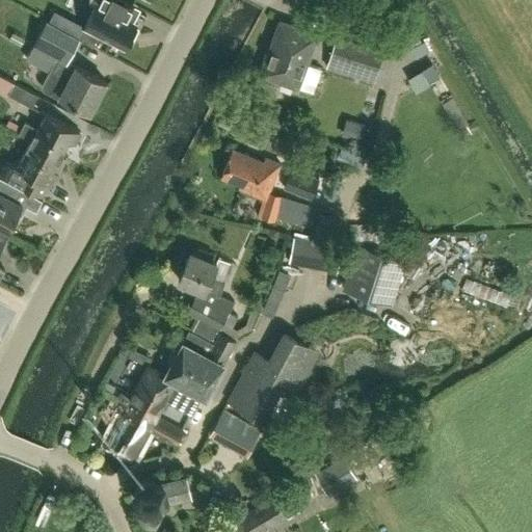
[(125,1),(124,0),(89,0),(89,1),(97,4),(84,28),(124,48),(125,47),(130,47),(134,38),(131,34),(137,24),(118,14),(125,1)]
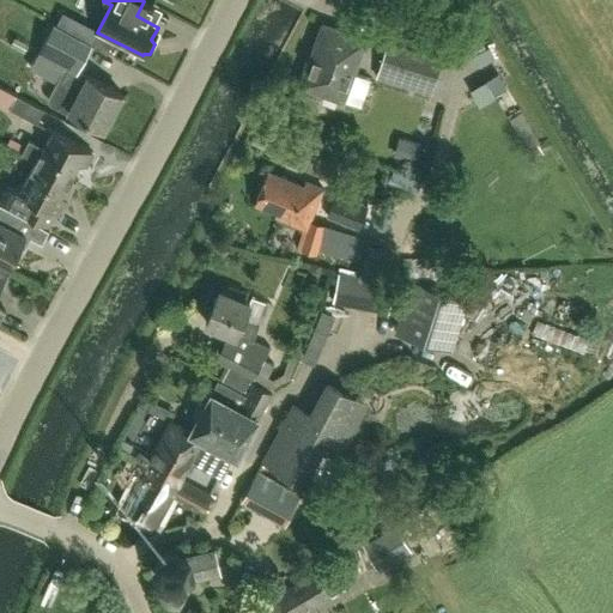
[(36,55),(62,70),(48,98),(49,103),(68,113),(70,110),(104,128),(122,93),(86,76),(77,71),(90,44),(53,24),(36,55)]
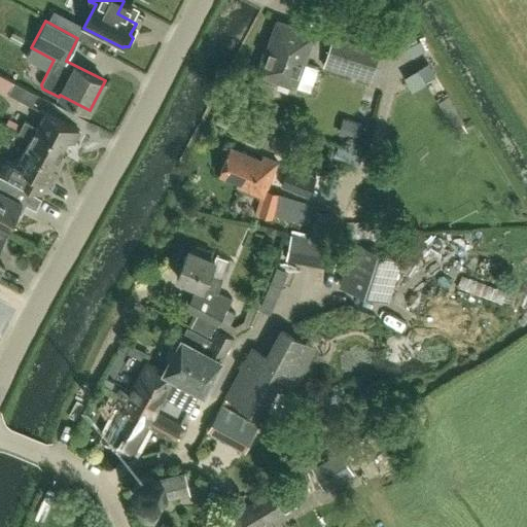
[(276,21),(259,73),(295,85),(312,34),(277,22),(278,22),(276,21)]
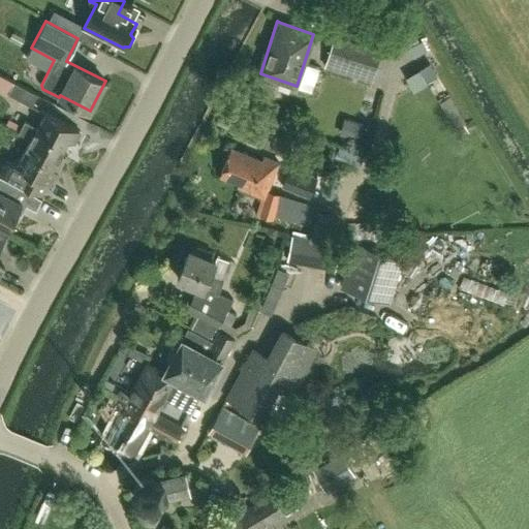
[(324,66),(372,81),(382,45),(335,30),(324,66)]
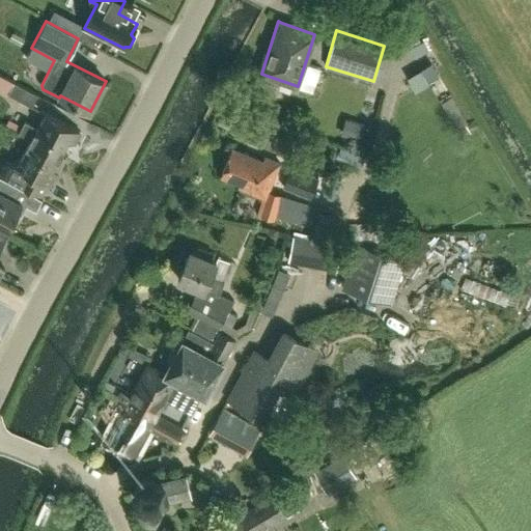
[(0,88),(7,93),(31,106),(37,94),(4,77),(0,83),(0,88)]
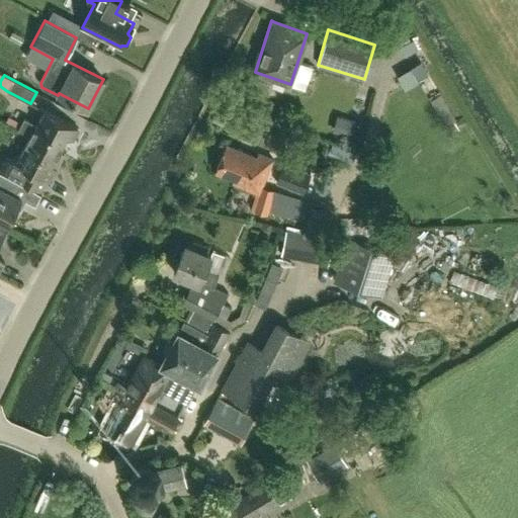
[(77,127),(45,109),(36,123),(24,117),(18,130),(30,136),(63,154),(64,154),(59,151),(66,137),(71,140),(77,127)]
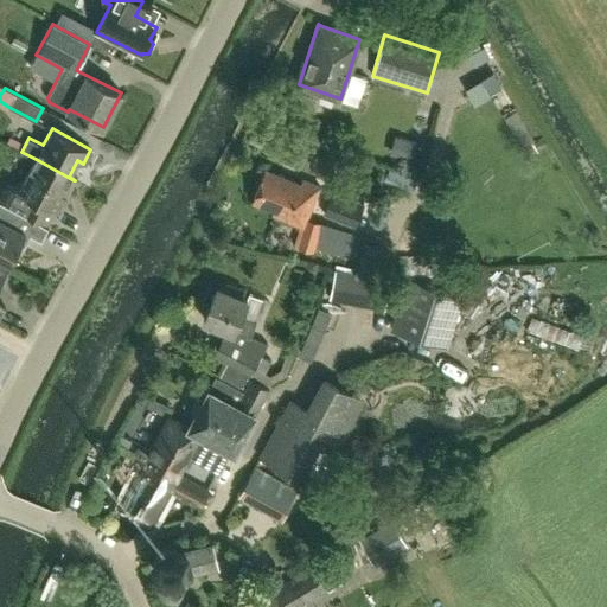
[(389,154),(411,161),(417,142),(395,135),(389,154)]
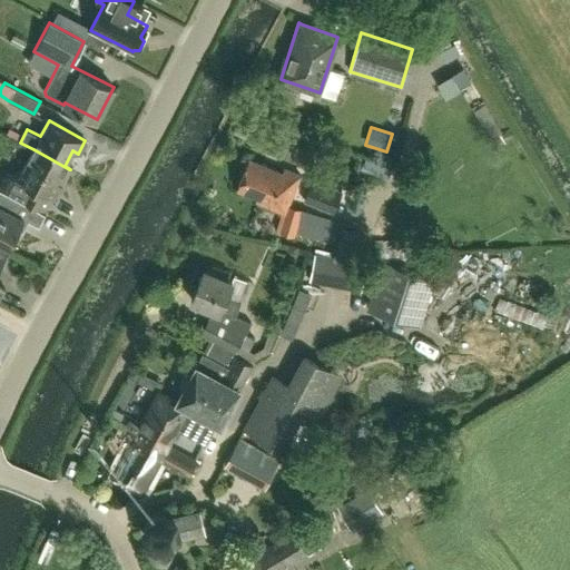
[(69,169),(33,149),(18,177),(8,172),(1,185),(43,207),(50,195),(55,197),(69,169)]
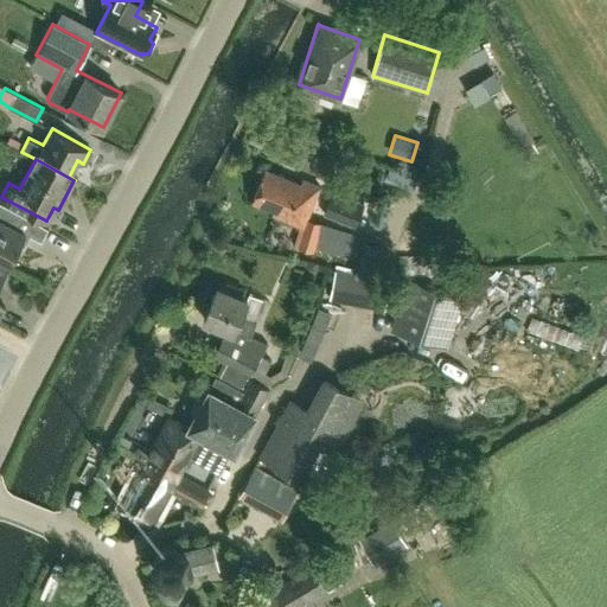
[(266,168),(253,200),(274,210),(272,213),(304,227),(320,186),(302,179),(301,184),(266,168)]
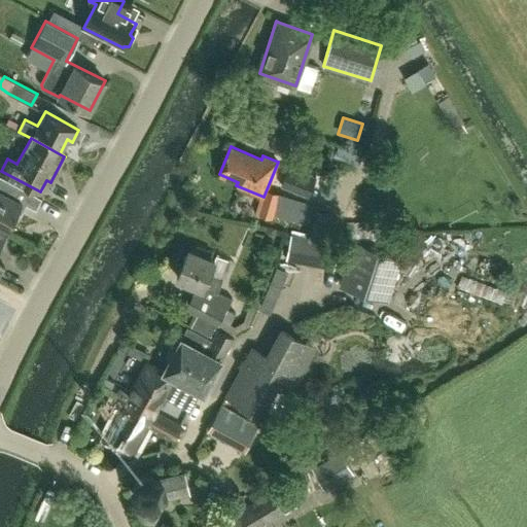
[(281,185),(308,197),(316,177),(289,166),(281,185)]
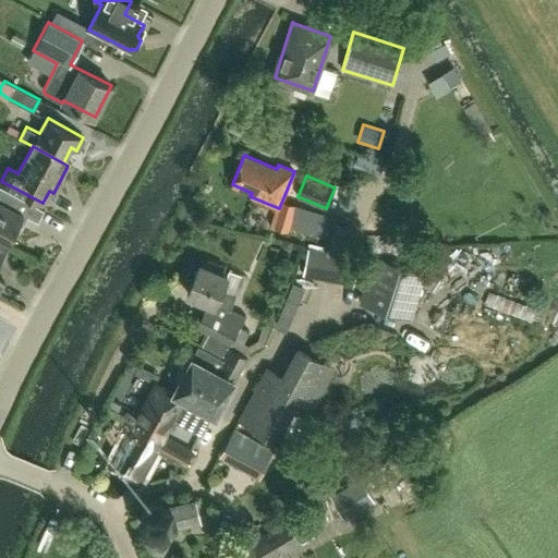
[(0,242),(7,245),(23,215),(38,222),(45,210),(0,185),(0,242)]
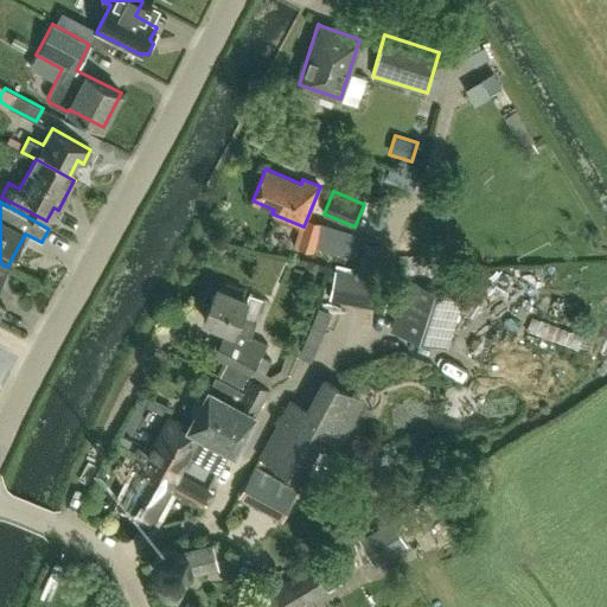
[(320,223),(313,247),(359,260),(366,237),(320,223)]
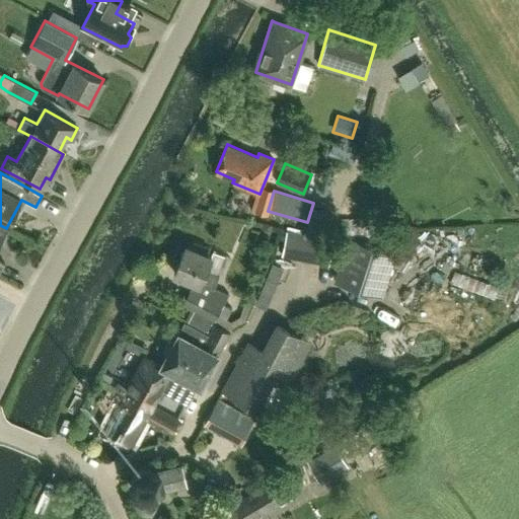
[(282,252),(329,263),(334,240),(286,231),(282,252)]
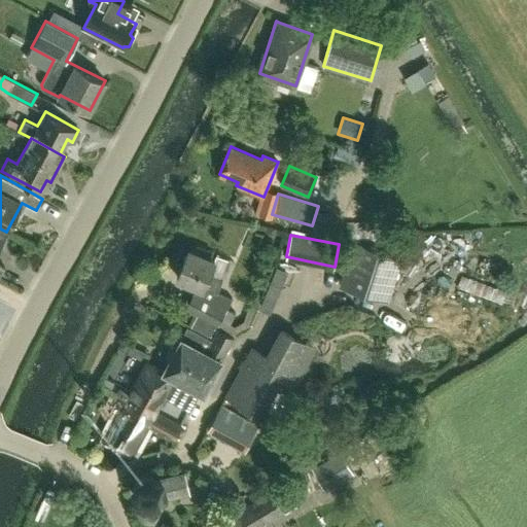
[(388,300),(401,257),(353,242),(340,285),(388,300)]
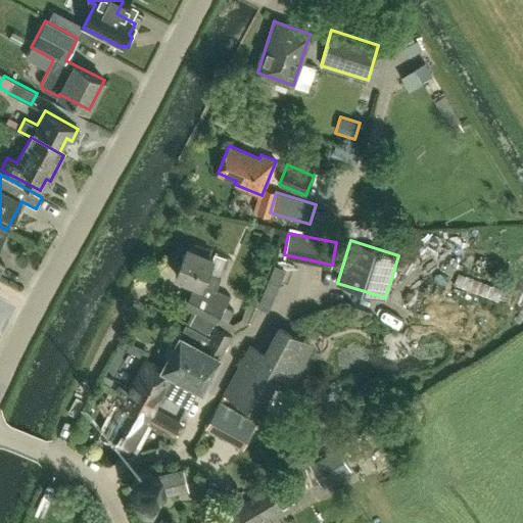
[(210,337),(225,345),(231,333),(246,324),(254,305),(248,303),(242,318),(232,325),(228,322),(235,311),(225,305),(230,296),(216,290),(221,277),(207,272),(212,257),(186,246),(175,275),(185,279),(183,282),(194,286),(184,306),(196,313),(191,321),(212,332),(210,337)]
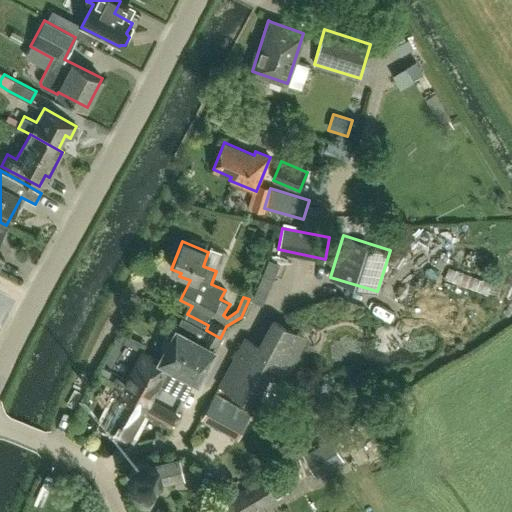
[(262,305),(280,264),(269,259),(251,300),(262,305)]
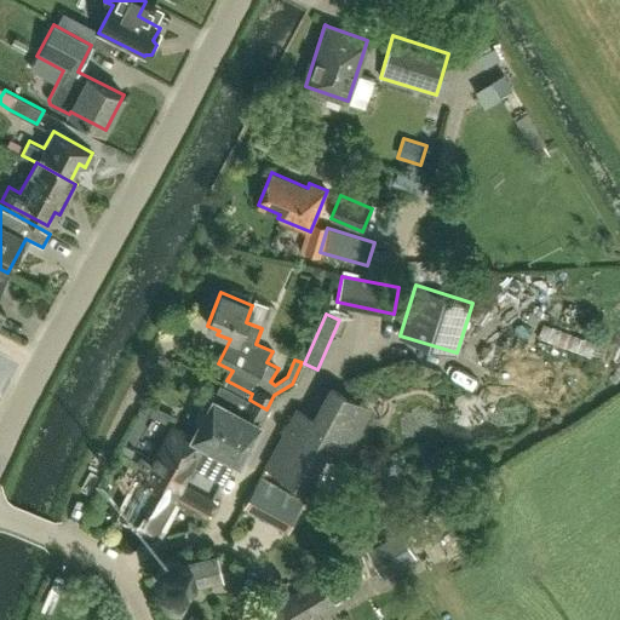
[(543,323),(543,326),(538,338),(590,359),(596,344),(543,323)]
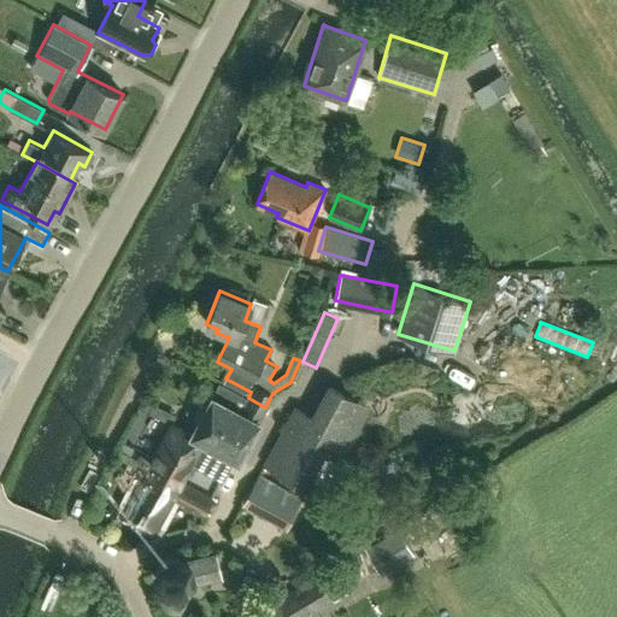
[(218,382),(191,435),(233,457),(234,456),(239,458),(258,421),(265,407),(248,398),(218,382)]
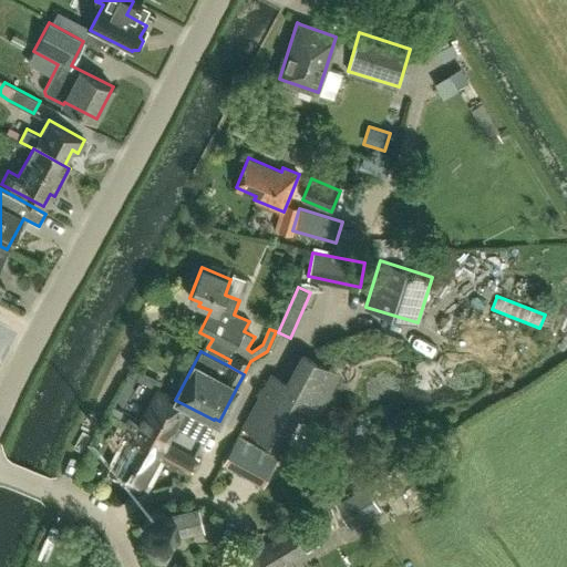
[(288,385),(274,378),(247,426),(279,443),(297,410),(312,419),(336,374),(303,357),(288,385)]
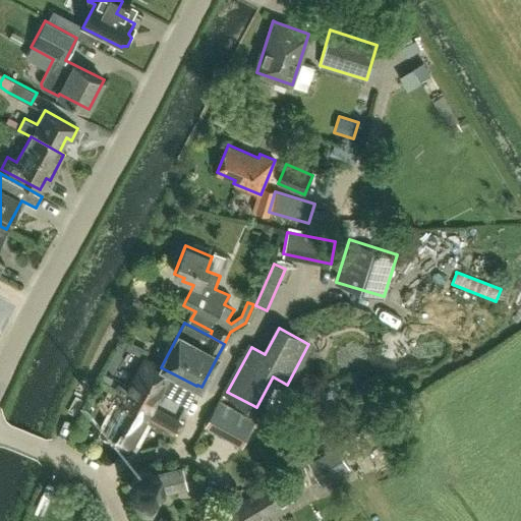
[(129,341),(128,338),(121,334),(116,343),(125,348),(129,341)]
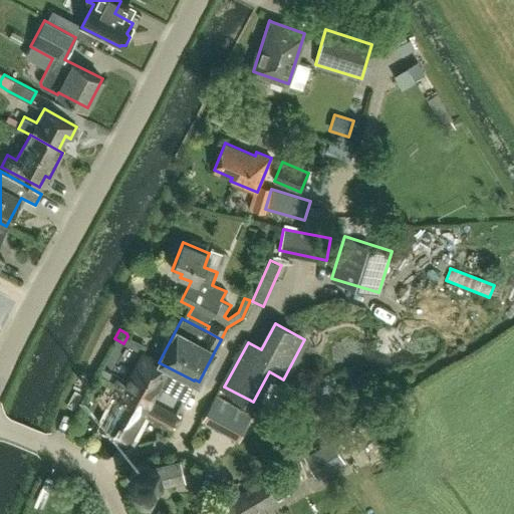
[(184,400),(194,380),(159,362),(143,353),(123,390),(152,404),(161,388),(184,400)]
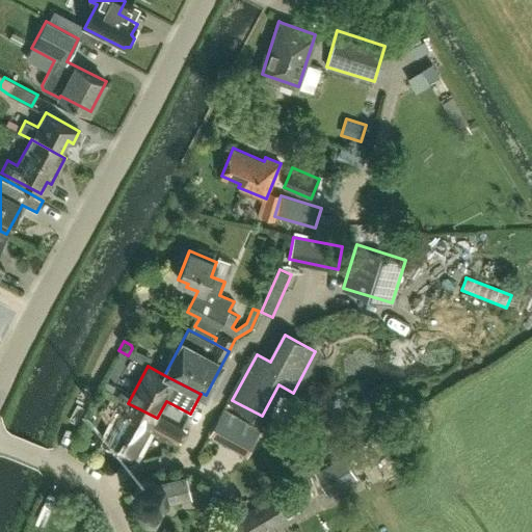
[(182,431),(157,418),(128,403),(106,445),(132,458),(147,430),(175,445),(182,431)]
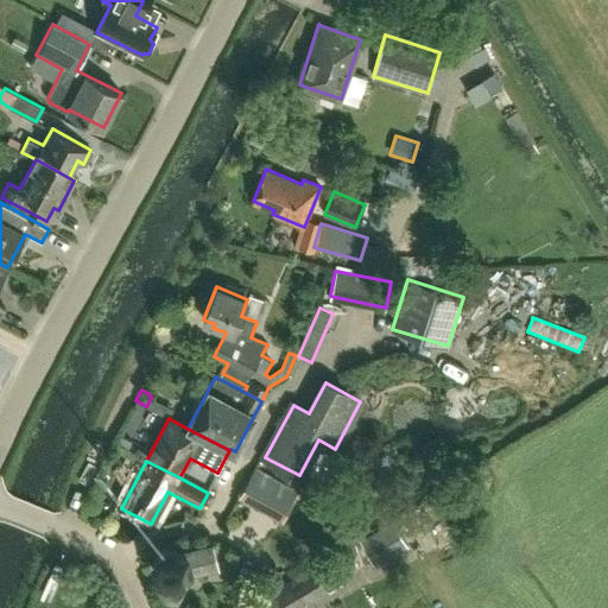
[(297,492),(254,468),(244,489),(285,512),(297,492)]
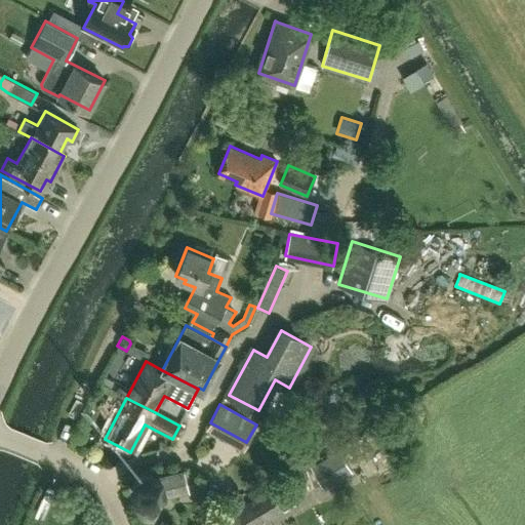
[(369,432),(347,436),(353,469),(375,465),(369,432)]
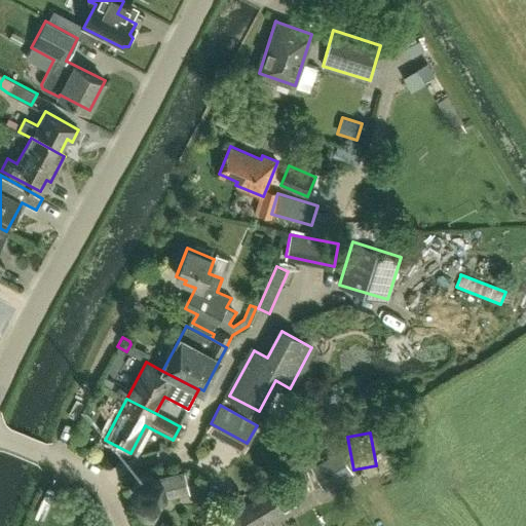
[(340,451),(310,466),(324,490),(352,474),(340,451)]
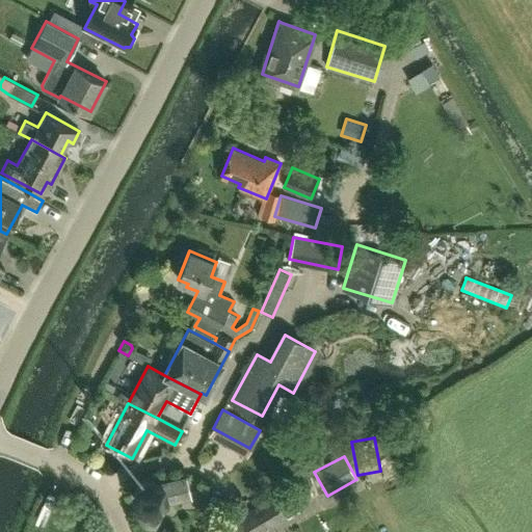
[(190,494),(185,474),(162,480),(155,475),(137,479),(131,489),(134,504),(145,512),(160,509),(166,500),(190,494)]
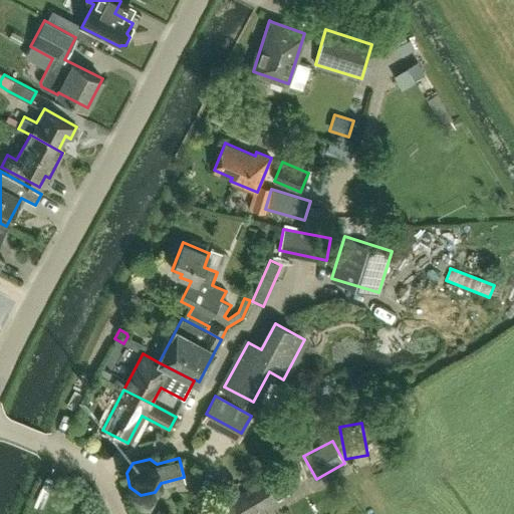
[(239,513),(250,513),(288,492),(302,483),(291,464),(276,471),(231,498),(239,513)]
